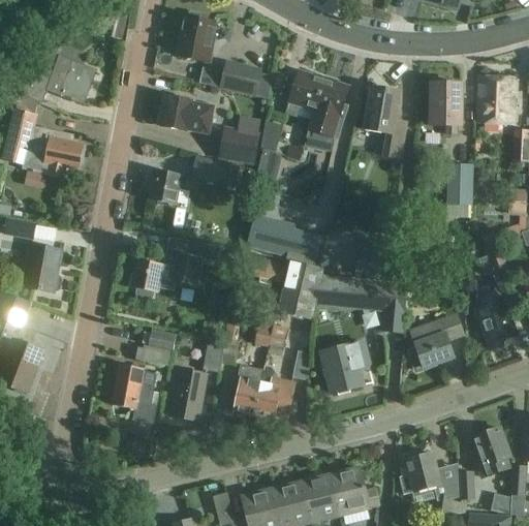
[(188,16),(185,14),(180,41),(178,54),(210,61),(215,34),(213,34),(215,21),(200,18),(201,16),(199,12),(191,11),(188,12),(188,16)]
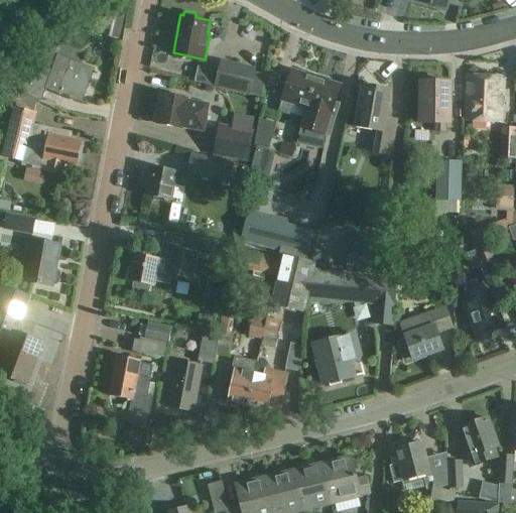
[(39,62),(11,86),(41,98),(46,87),(81,100),(93,68),(57,53),(52,68),(39,62)]
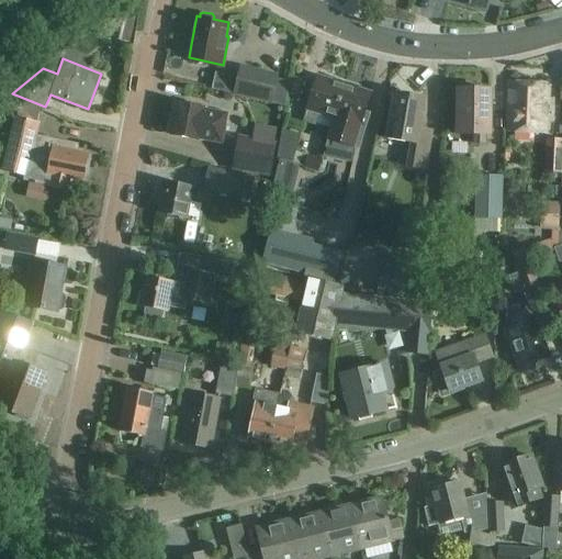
[(240,64),(235,92),(272,100),(278,71),(240,64)]
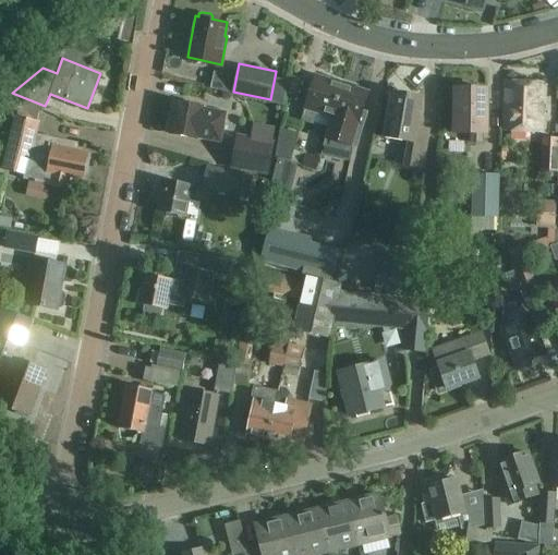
[(314,123),(314,120),(329,124),(343,79),(331,74),(330,77),(316,73),(301,119),(314,123)]
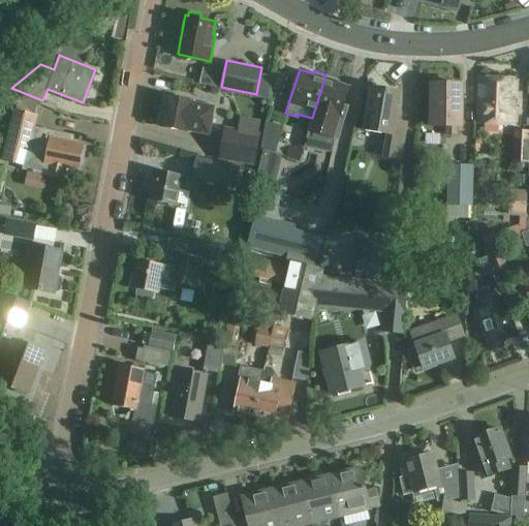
[(337,81),(338,78),(325,74),(312,118),(309,128),(338,137),(348,104),(344,103),(350,85),(337,81)]
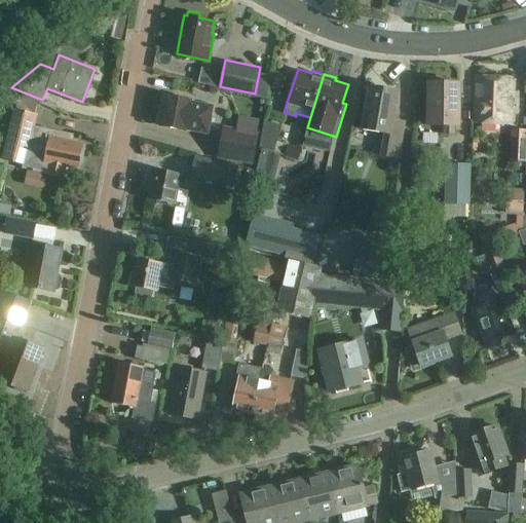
[(478,75),(476,120),(510,122),(512,76),(478,75)]
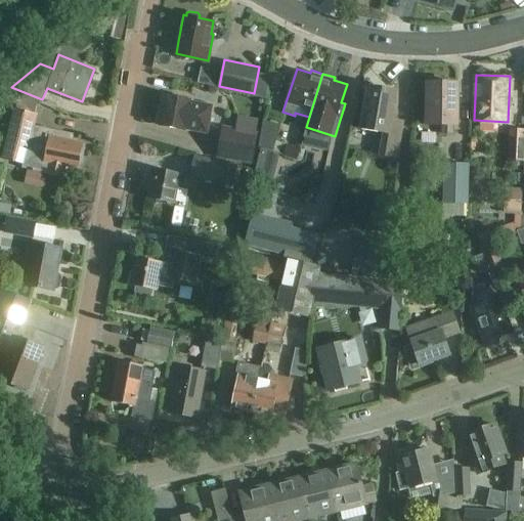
[(453,131),(453,122),(456,122),(456,82),(427,82),(427,122),(441,122),(441,132),(453,131)]
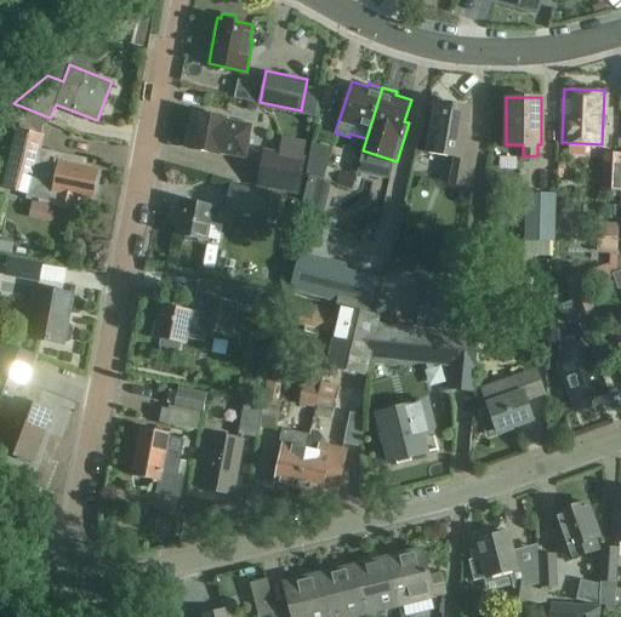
[(469,186),(478,142),(465,140),(471,107),(438,101),(428,150),(456,155),(451,182),(469,186)]
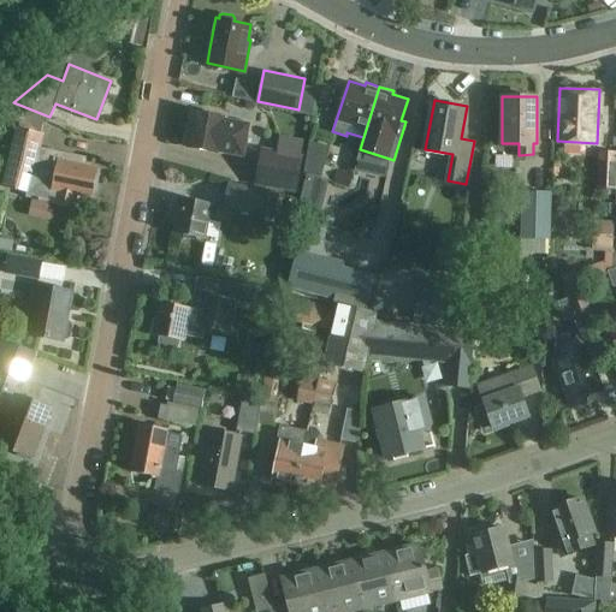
[(219,150),(220,149),(243,153),(249,122),(226,118),(226,116),(197,110),(194,131),(190,131),(188,144),(219,150)]
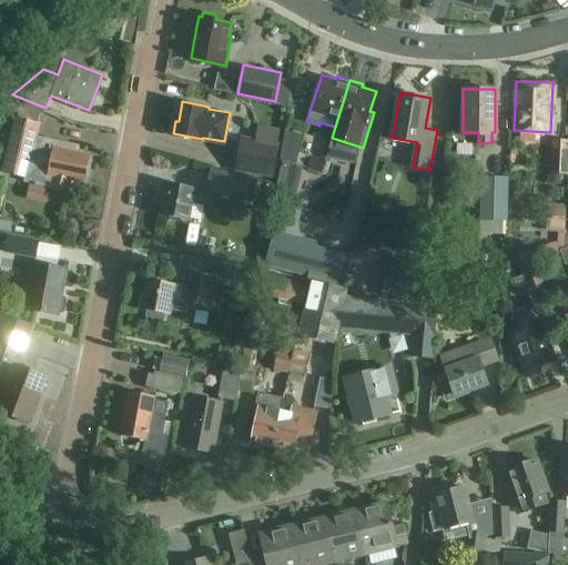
[(88,153),(79,151),(80,143),(38,134),(41,122),(16,117),(2,169),(24,174),(23,179),(69,189),(71,177),(83,179),(83,174),(88,175),(90,164),(85,163),(88,153)]
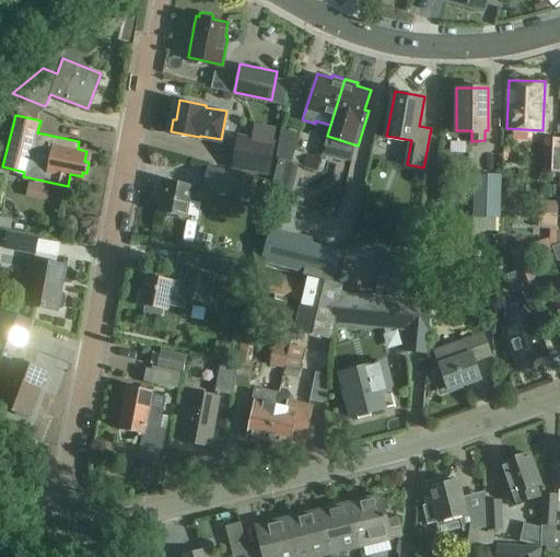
[(282,127),(277,154),(291,158),(300,132),(282,127)]
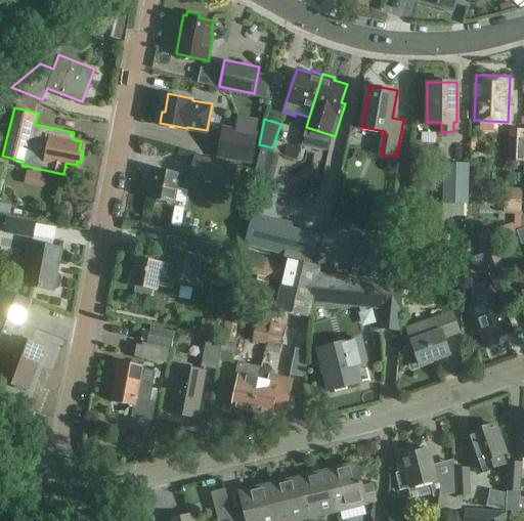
[(257,132),(223,125),(218,154),(252,161),(257,132)]
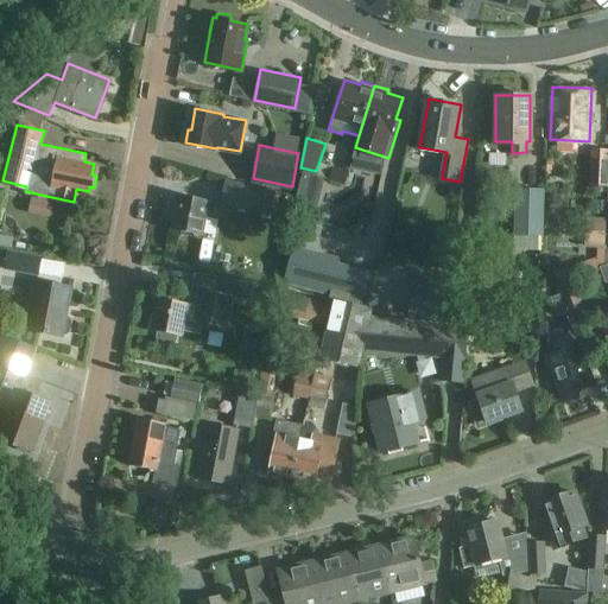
[(607,148),(590,147),(588,184),(607,185),(607,173),(607,148)]
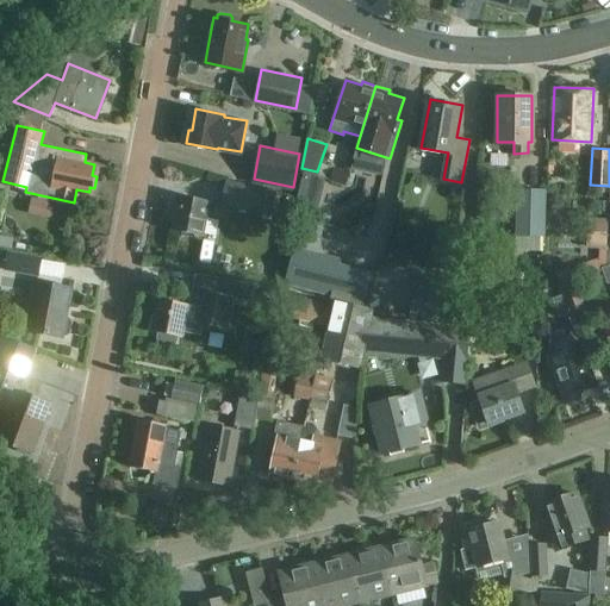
[(222,205),(273,214),(278,188),(226,179),(222,205)]
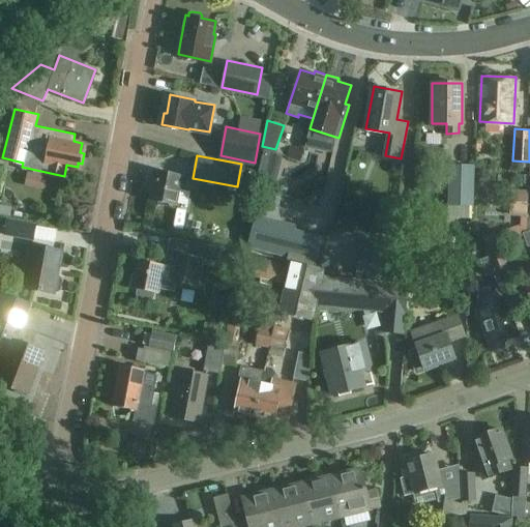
[(447,216),(472,216),(474,165),(449,164),(447,216)]
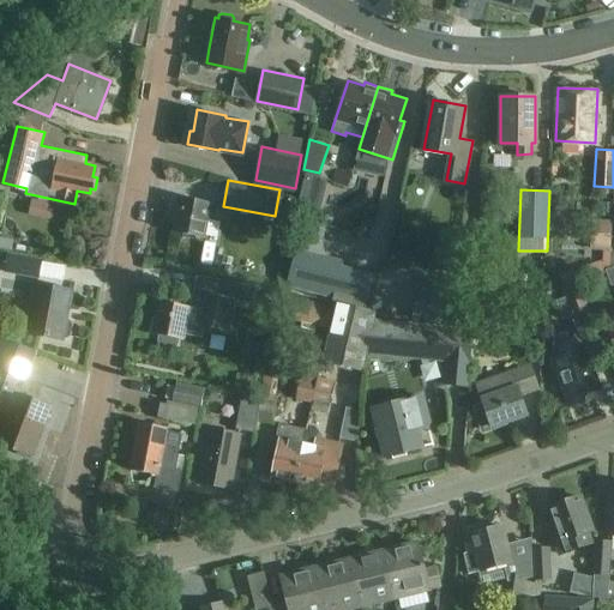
[(184,230),(182,234),(203,239),(210,201),(178,194),(175,207),(179,209),(174,229),(184,230)]
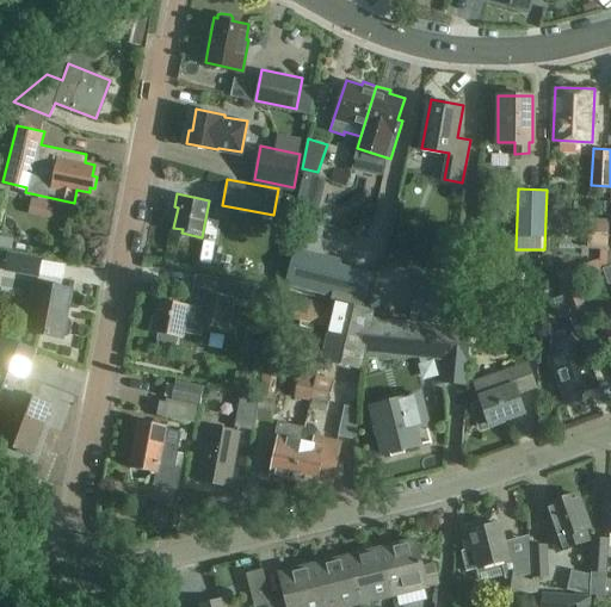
[(588,247),(599,248),(608,248),(609,218),(590,217),(588,247)]
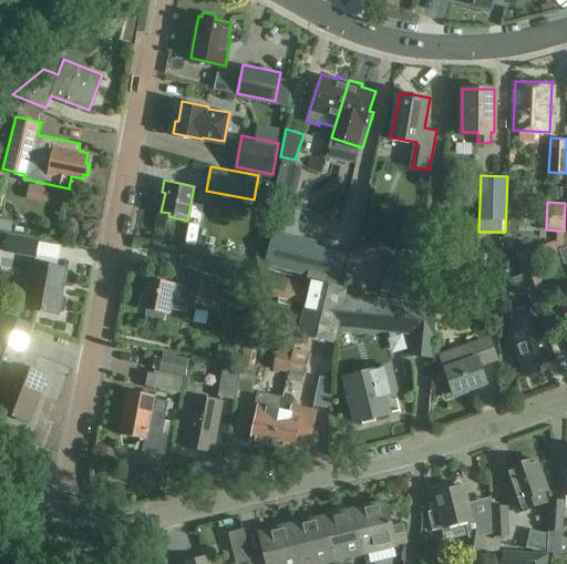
[(208,214),(205,225),(225,231),(228,219),(208,214)]
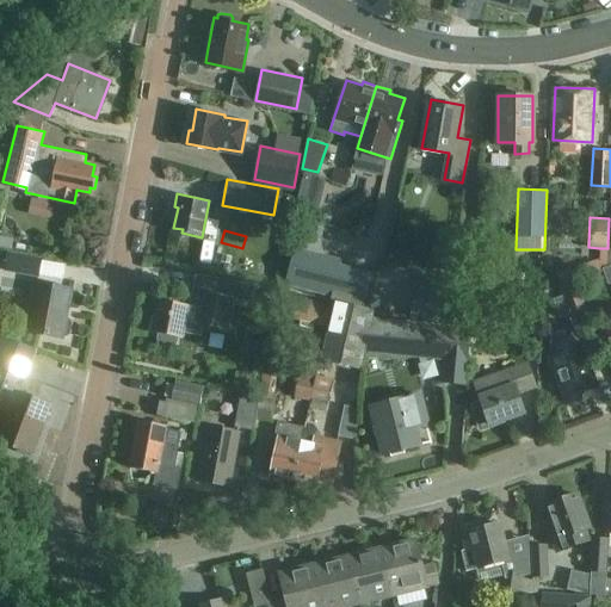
[(284,282),(329,293),(339,261),(292,249),(284,282)]
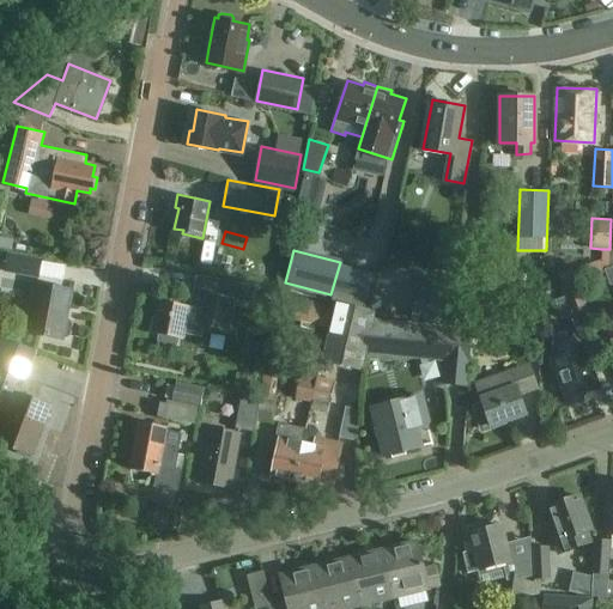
[(5,267),(37,273),(41,257),(7,251),(5,267)]
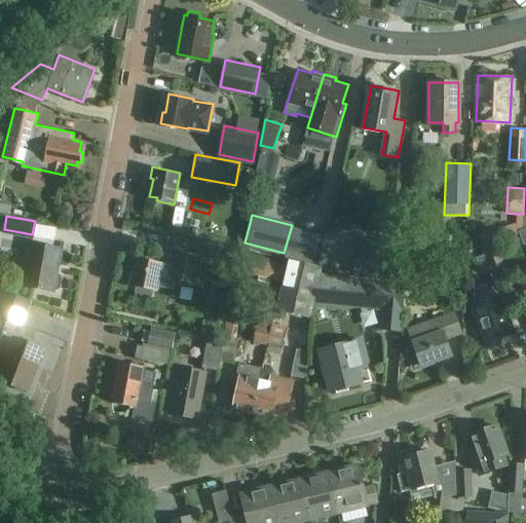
[(220,245),(175,235),(172,250),(166,249),(164,258),(147,255),(146,259),(138,257),(135,269),(132,269),(129,284),(136,285),(135,290),(137,294),(147,296),(150,292),(151,288),(155,288),(157,275),(191,282),(197,251),(202,252),(201,257),(217,260),(220,245)]
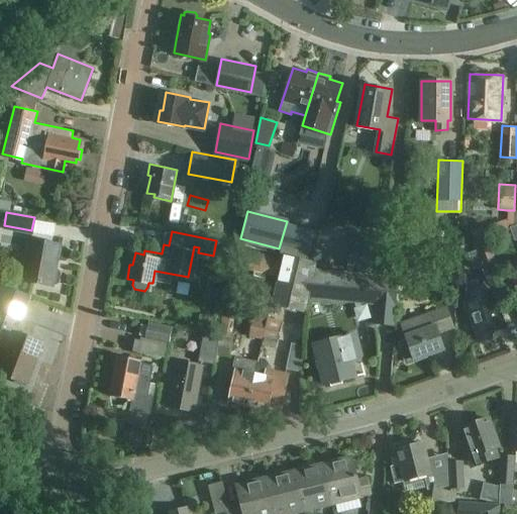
[(502,276),(488,235),(474,240),(488,281),(502,276)]
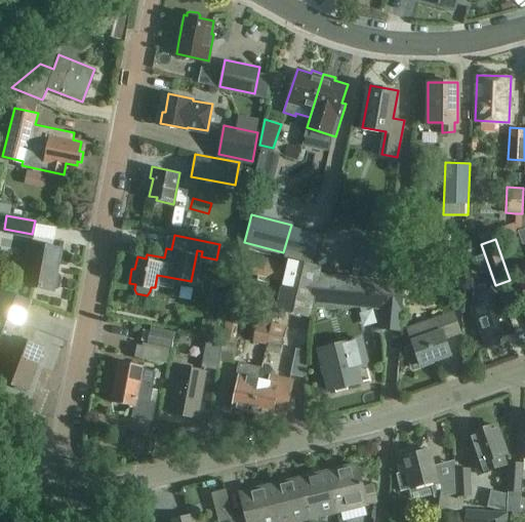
[(57,273),(54,272),(59,246),(31,240),(23,282),(51,288),(52,286),(55,287),(58,284),(61,277),(57,273)]
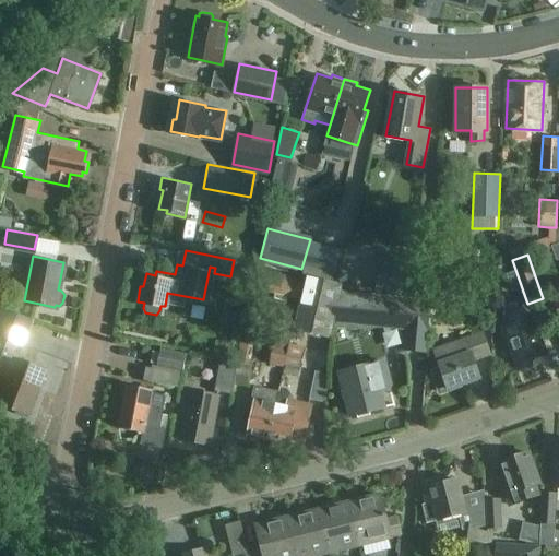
[(375,288),(405,293),(409,259),(379,256),(375,288)]
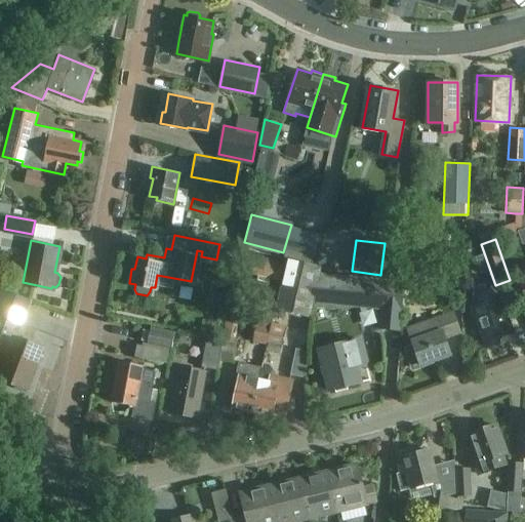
[(283,261),(243,250),(238,270),(258,275),(257,279),(267,281),(268,277),(279,280),(283,261)]
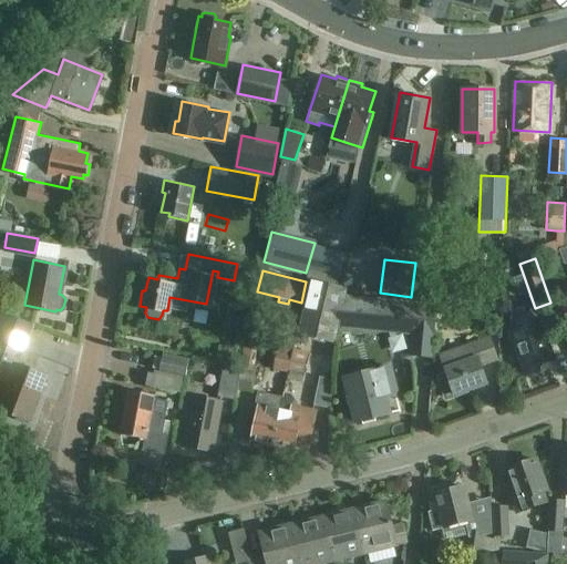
[(379,329),(381,297),(347,294),(348,287),(310,278),(299,325),(297,334),(334,342),(337,335),(350,336),(351,327),(379,329)]
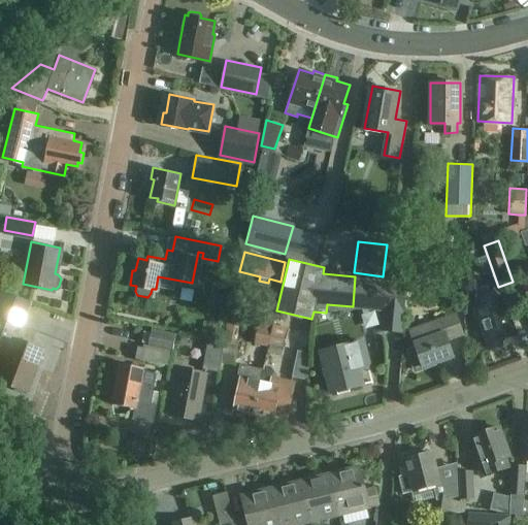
[(386,280),(384,310),(382,330),(403,332),(405,310),(404,310),(407,282),(405,282),(405,276),(389,274),(388,280),(386,280)]
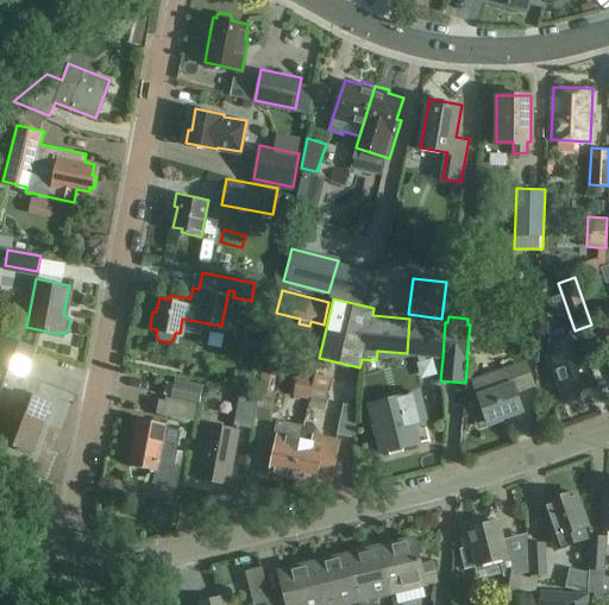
[(407,353),(443,358),(445,322),(409,319),(407,353)]
